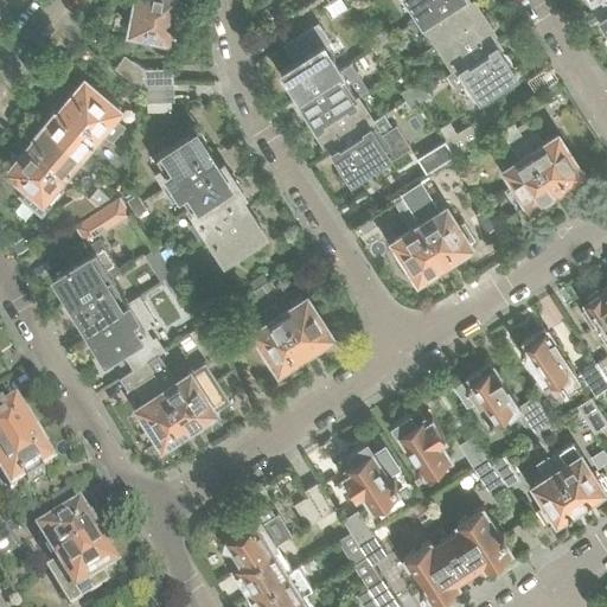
[(174,24),(178,4),(177,4),(177,0),(136,0),(134,11),(132,11),(129,23),(132,23),(131,30),(171,38),(173,26),(177,27),(178,24),(174,24)]
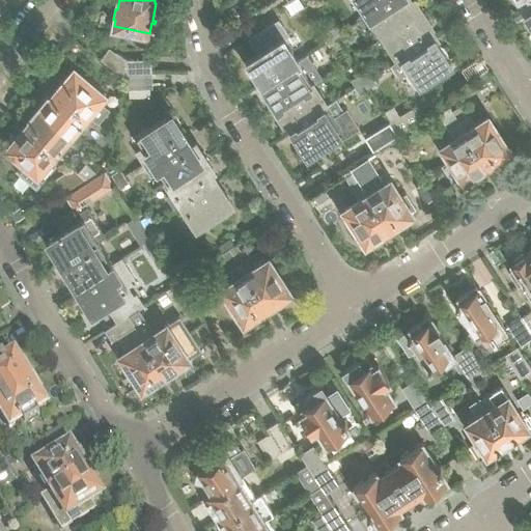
[(391,0),(363,0),(371,14),(391,0)]
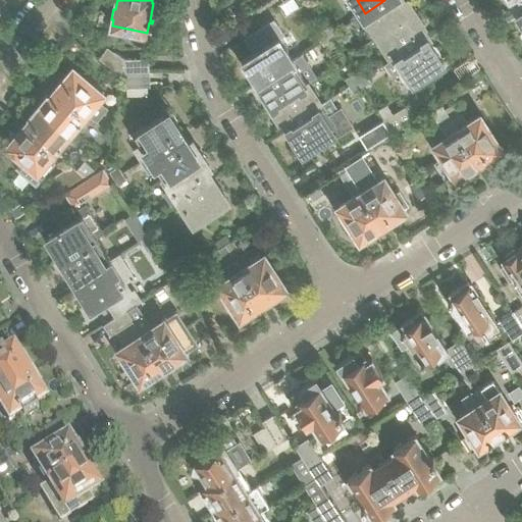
[(379,36),(416,11),(408,0),(405,0),(405,1),(404,0),(384,0),(365,13),(379,36)]
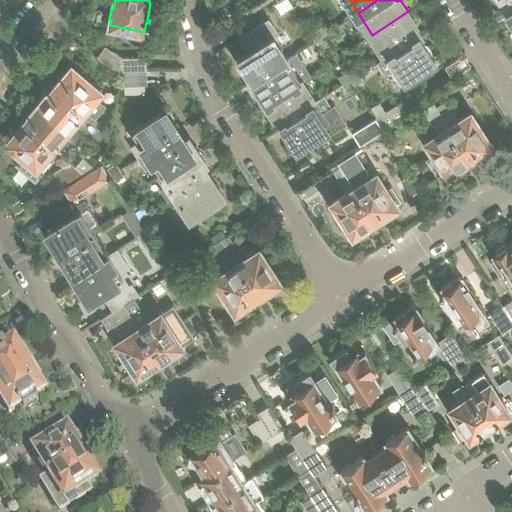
[(511,8),(511,0),(501,0),(509,11),(511,8)]
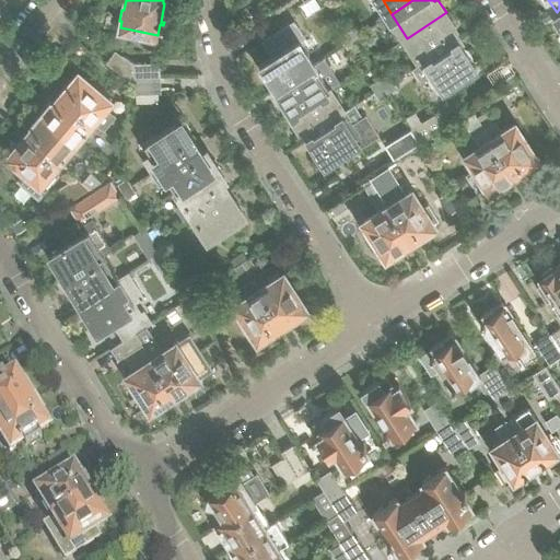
[(261,19),(252,3),(241,11),(251,26),(261,19)]
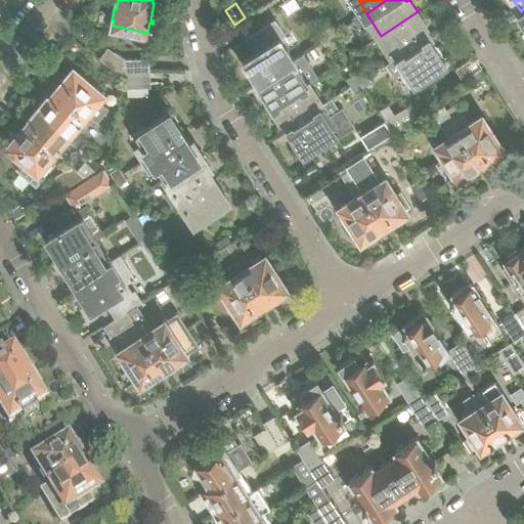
[(429,36),(423,27),(426,25),(418,11),(381,36),(395,58),(429,36)]
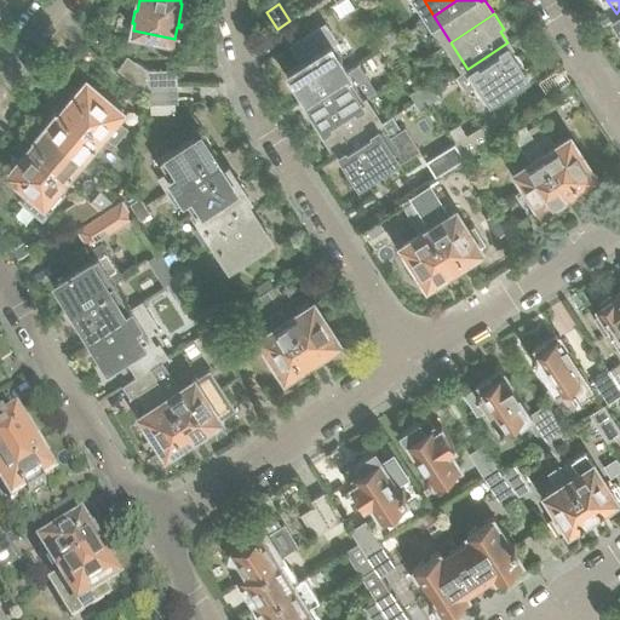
[(303,62),(291,69),(293,73),(293,75),(298,84),(302,85),(309,97),(349,72),(349,70),(360,63),(352,52),(342,59),(331,44),(336,41),(326,24),(293,46),(303,62)]
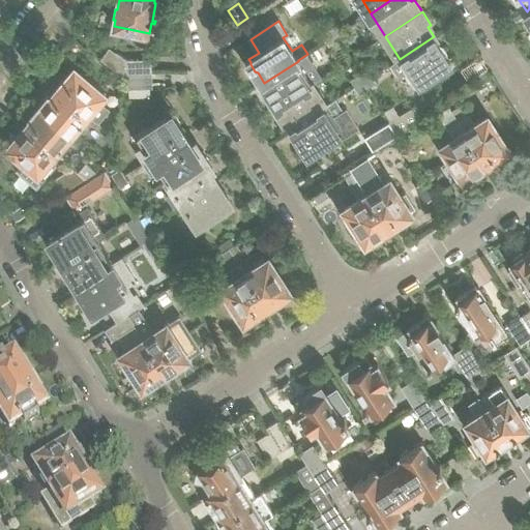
[(344,31),(339,24),(330,30),(334,36),(344,31)]
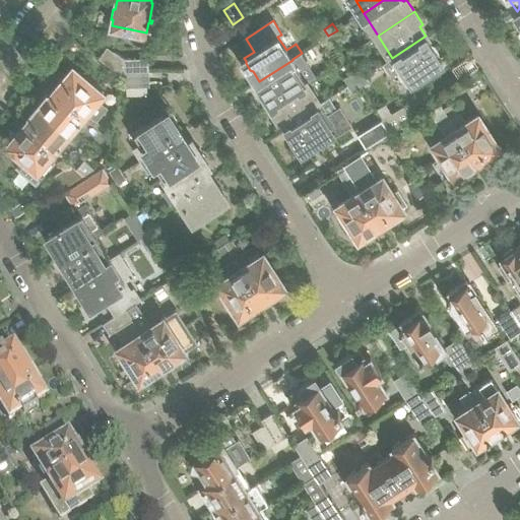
[(328,36),(324,29),(316,35),(320,42),(328,36)]
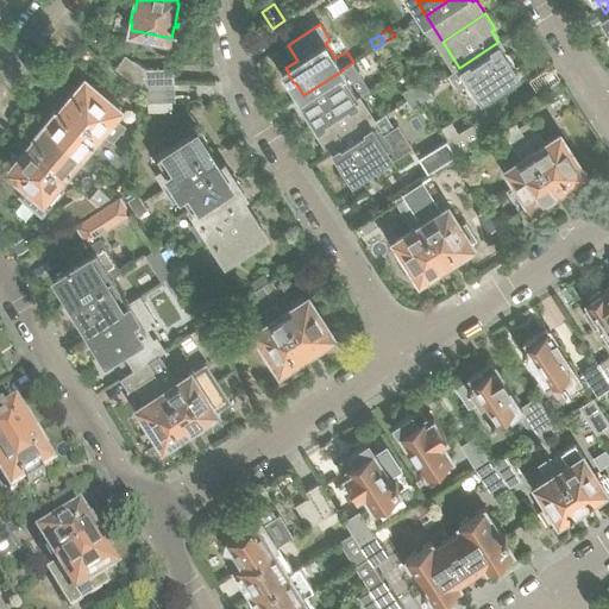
[(400,43),(395,36),(384,42),(389,50),(400,43)]
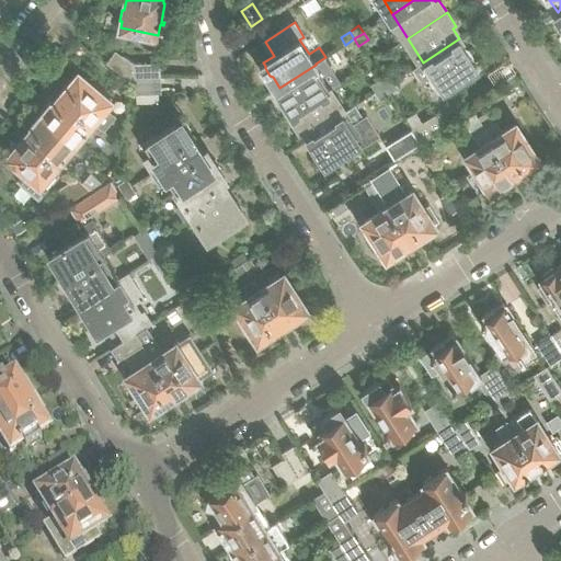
[(358,46),(354,38),(345,45),(350,52),(358,46)]
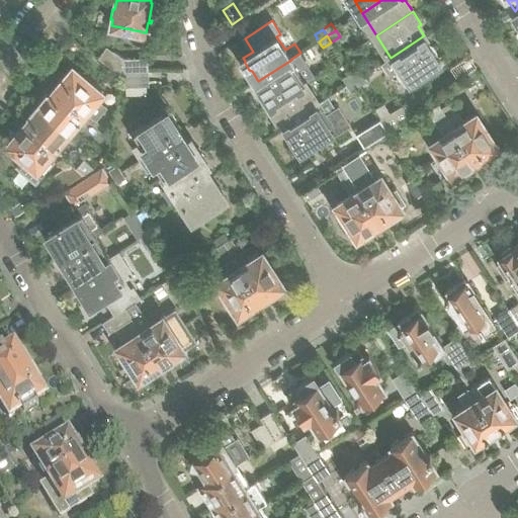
[(421,69),(438,59),(437,56),(437,54),(433,47),(430,46),(424,35),(391,58),(382,63),(391,75),(399,70),(405,80),(406,79),(410,86),(426,77),(421,69)]
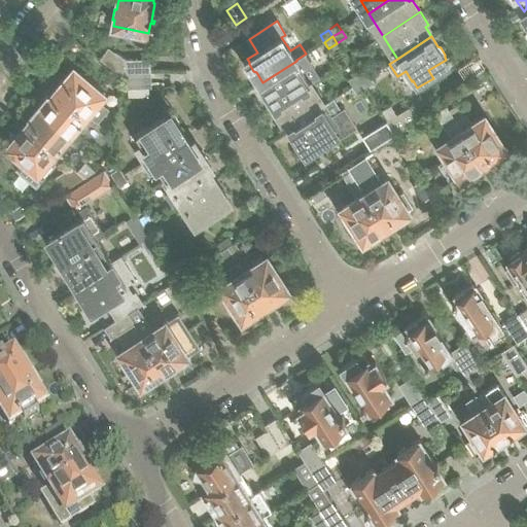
[(127,73),(130,62),(116,51),(115,51),(109,47),(101,60),(117,71),(115,74),(126,81),(127,73)]
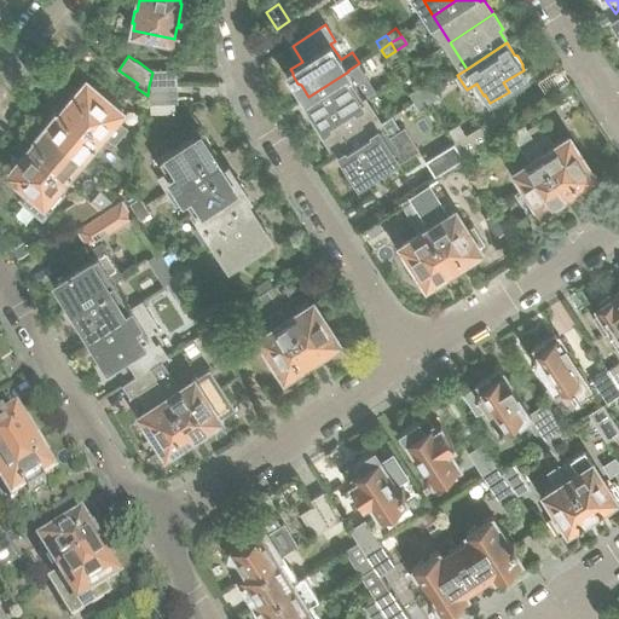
[(179,85),(178,69),(158,70),(158,61),(137,61),(152,73),(149,86),(179,85)]
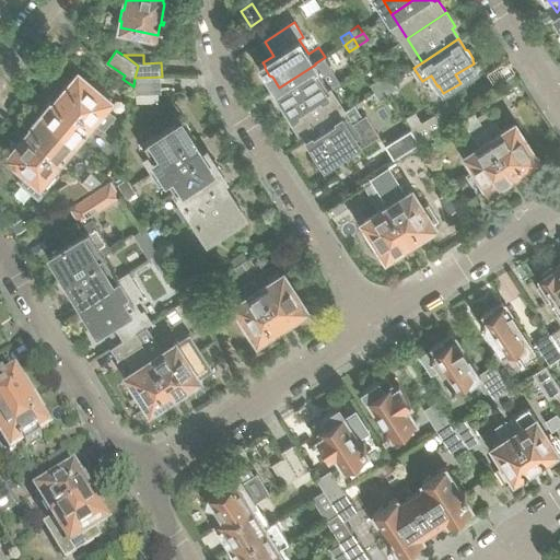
[(291,114),(329,88),(340,81),(325,57),(315,63),(315,65),(279,88),(286,97),(282,100),(291,114)]
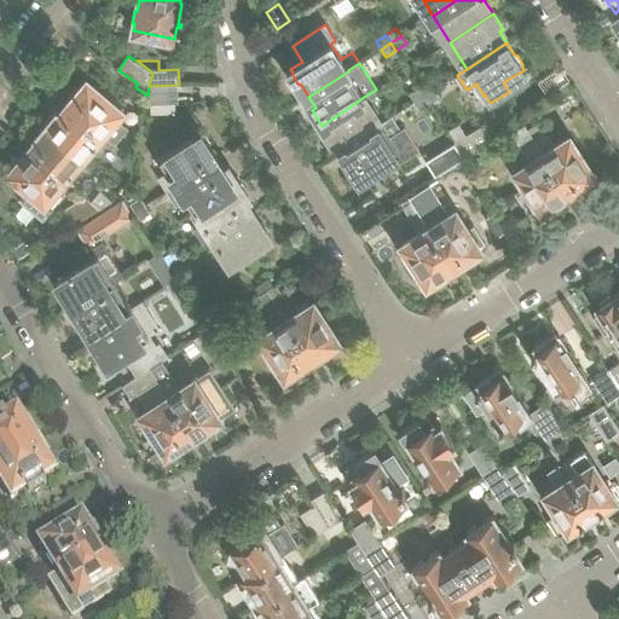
[(123,110),(87,80),(86,82),(82,84),(76,91),(76,94),(68,104),(104,134),(115,144),(129,127),(117,117),(123,110)]
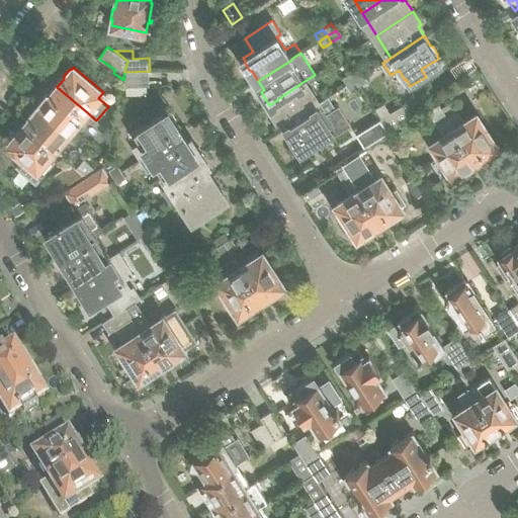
[(363,74),(360,69),(351,74),(355,80),(363,74)]
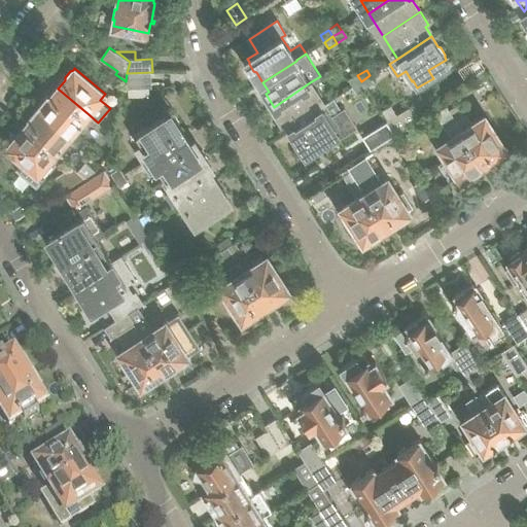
[(152,88),(152,72),(127,73),(126,81),(124,89),(152,88)]
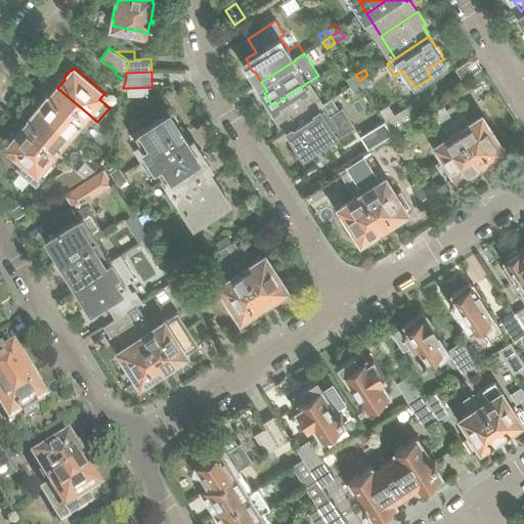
[(359,81),(355,75),(347,80),(351,87),(359,81)]
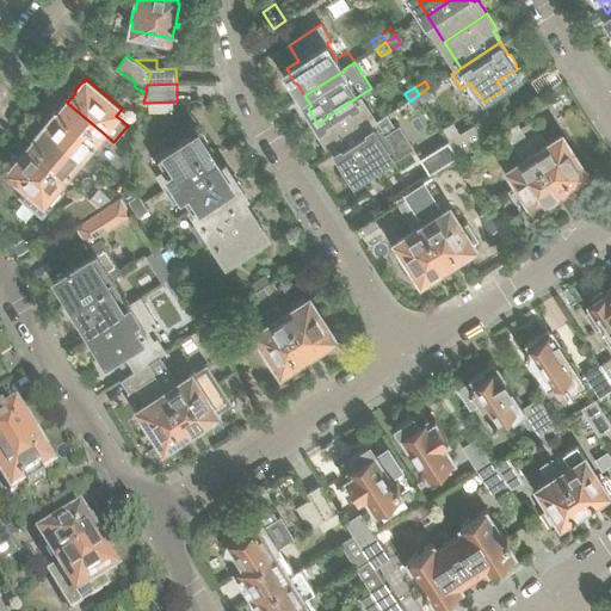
[(434,97),(429,87),(419,94),(425,103),(434,97)]
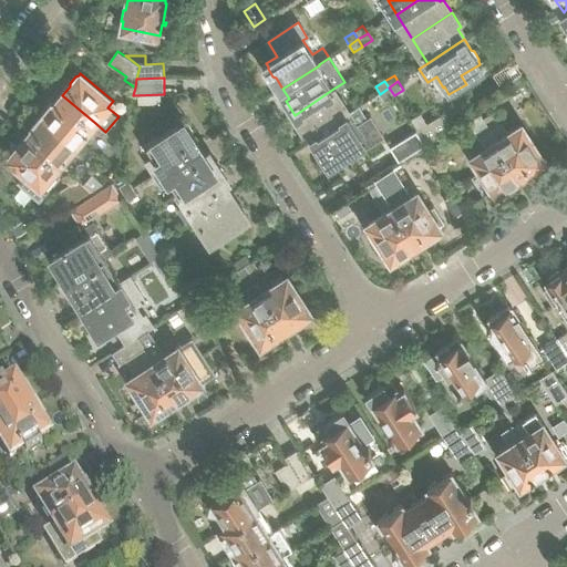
[(394,95),(389,88),(380,94),(385,102),(394,95)]
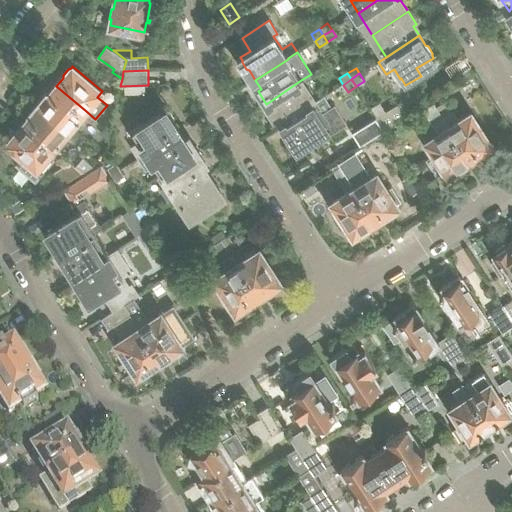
[(316,102),(301,80),(266,104),(274,116),(277,114),(283,123),(316,102)]
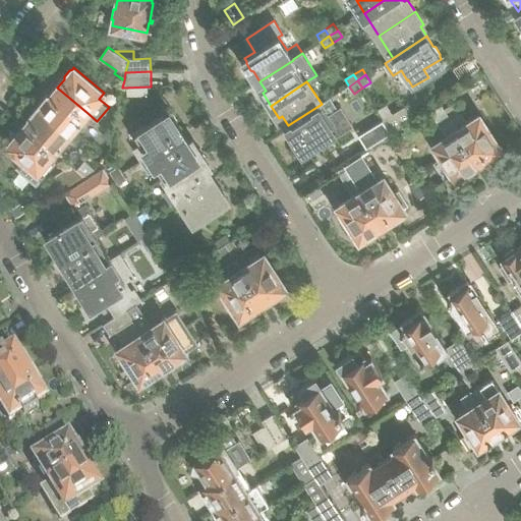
[(88,113),(57,88),(51,95),(48,93),(39,104),(70,132),(88,113)]
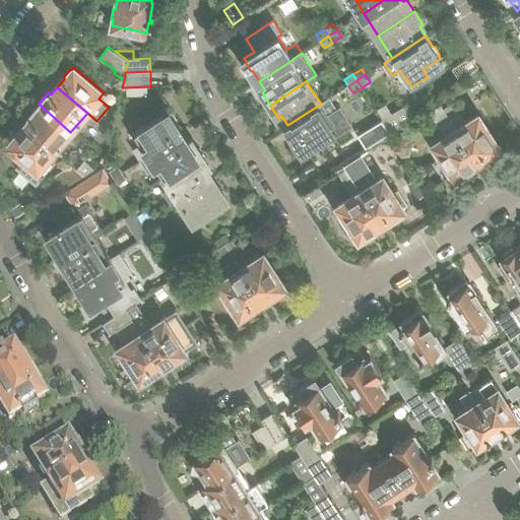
[(333,138),(352,125),(340,107),(337,109),(331,98),(321,104),(287,125),(294,135),(294,138),(299,144),(301,145),(303,148),(304,147),(308,153),(319,146),(315,140),(329,131),(333,138)]
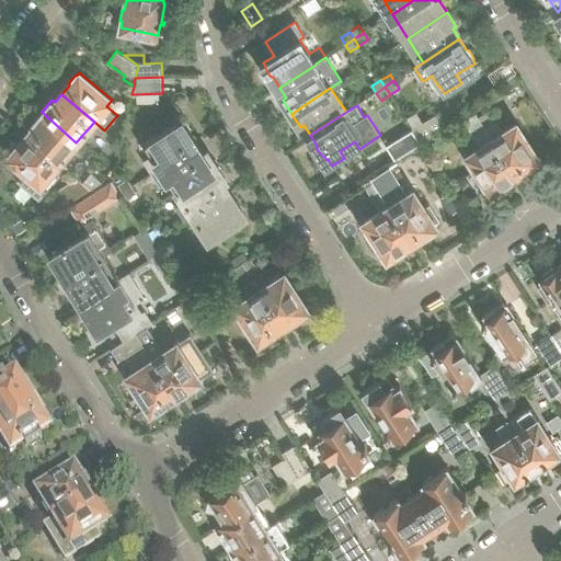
[(76,142),(42,112),(31,124),(34,127),(26,135),(58,163),(76,142)]
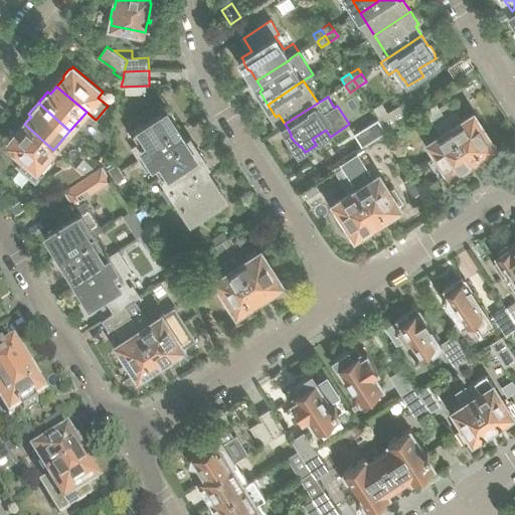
[(403,123),(410,118),(402,105),(388,113),(382,103),(373,109),(379,119),(387,132),(402,123),(403,123)]
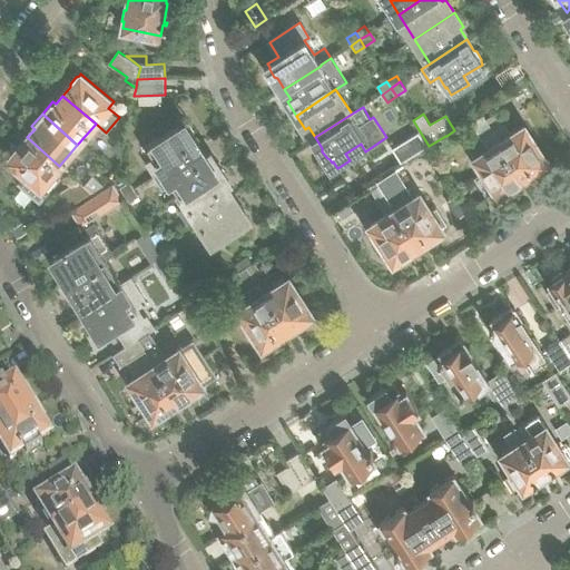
[(500,141),(485,120),(482,115),(471,123),(489,148),(475,157),(484,172),(474,178),(488,198),(495,193),(499,198),(513,189),(511,186),(523,178),(500,141)]
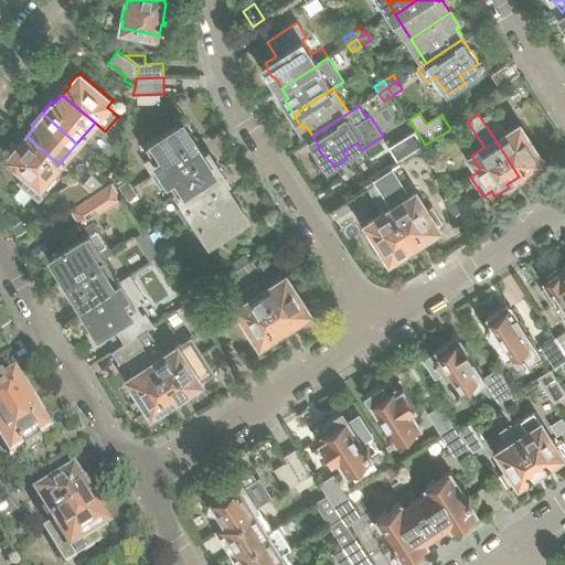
[(542,158),(520,125),(508,132),(501,121),(498,125),(490,114),(481,119),(496,140),(519,177),(531,169),(533,172),(546,163),(543,158),(542,158)]
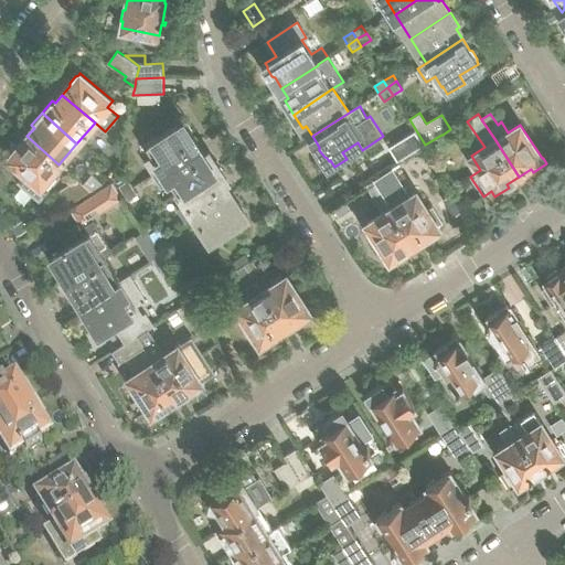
[(152,174),(199,145),(192,134),(192,130),(188,124),(184,123),(183,120),(149,142),(157,153),(145,162),(152,174)]
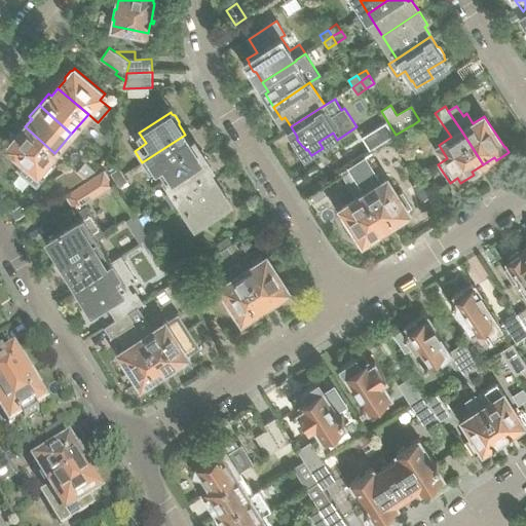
[(412,125),(411,125),(418,136),(429,128),(422,117),(419,120),(412,125)]
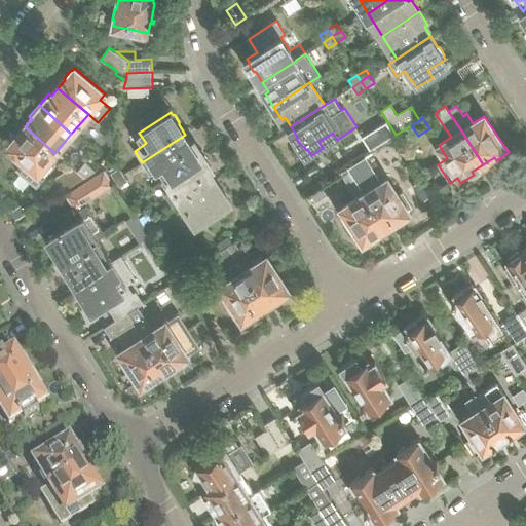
[(371,150),(396,135),(387,121),(363,137),(371,150)]
